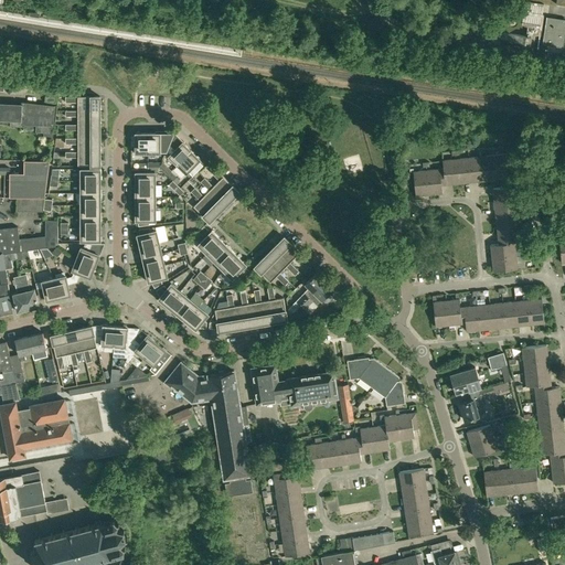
[(541,36),(544,6),(525,2),(521,24),(528,28),(526,36),(500,33),(499,40),(509,42),(531,46),(532,35),(541,36)]
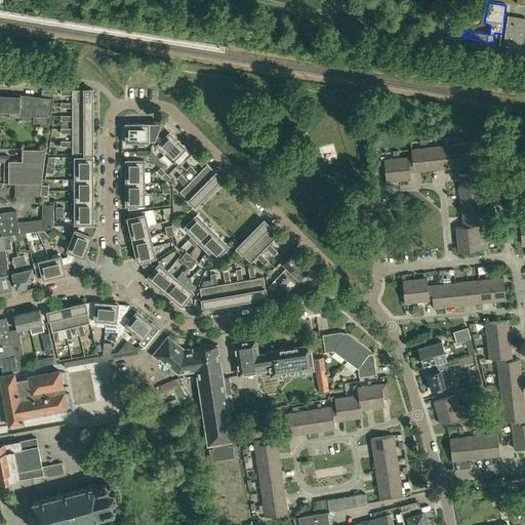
[(524,18),(509,16),(506,40),(523,43),(524,29),(524,18)]
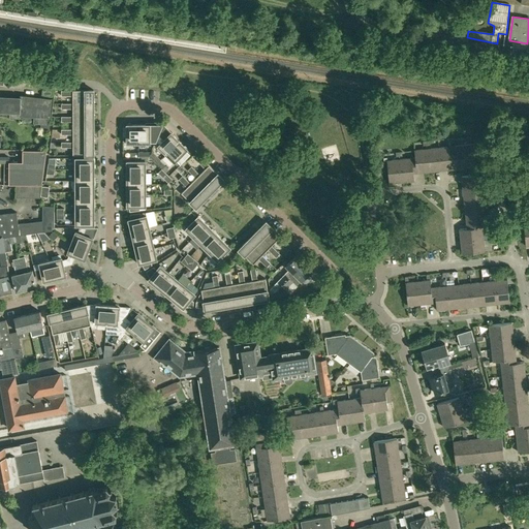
[(54,86),(42,85),(41,95),(52,97),(54,86)]
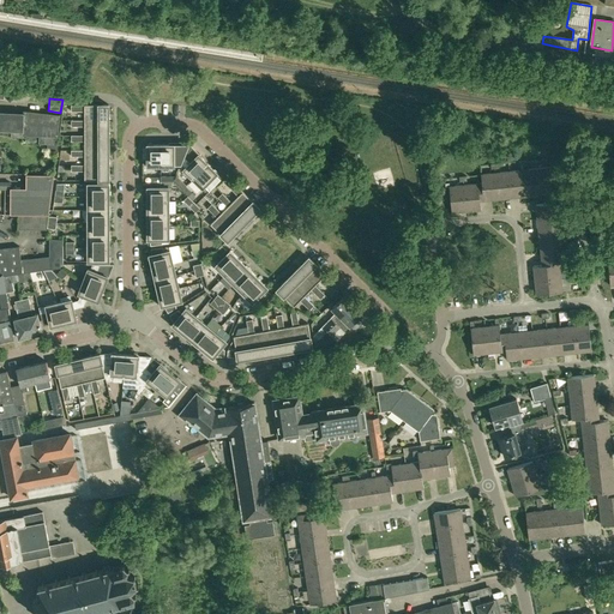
[(85,112),(85,120),(109,120),(109,104),(72,104),(72,112),(85,112)]
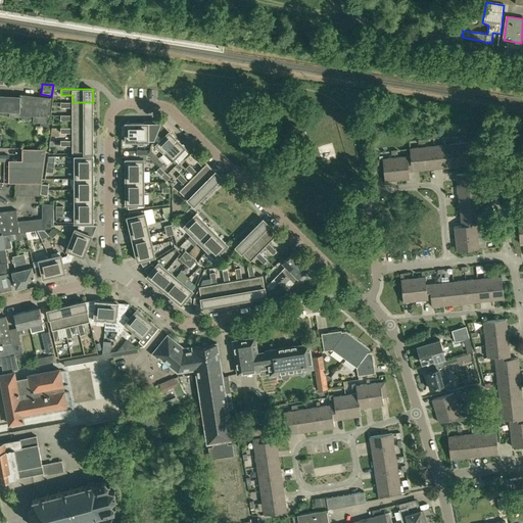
[(48,122),(50,97),(48,97),(19,94),(19,97),(0,96),(0,110),(10,111),(9,116),(20,116),(19,114),(34,115),(34,122),(43,123),(48,123),(48,122)]
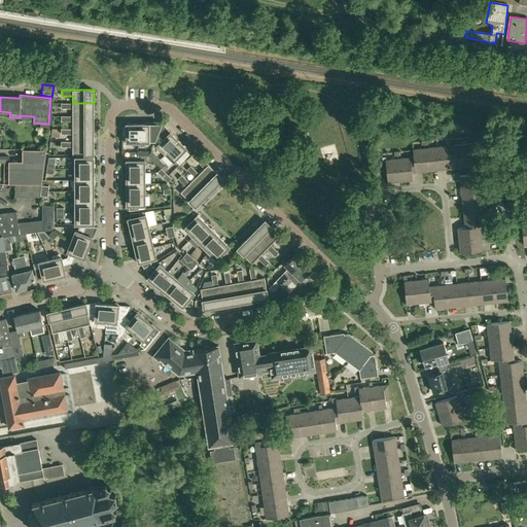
[(94,103),(73,103),(62,103),(62,108),(73,108),(73,115),(94,115),(94,103)]
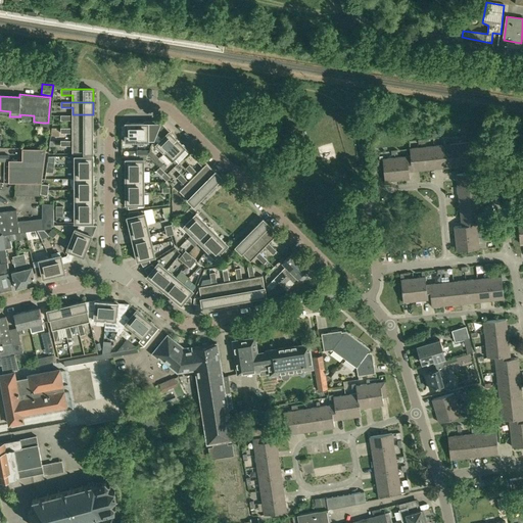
[(73,121),(73,128),(93,128),(93,114),(73,114),(61,114),(61,121),(73,121)]
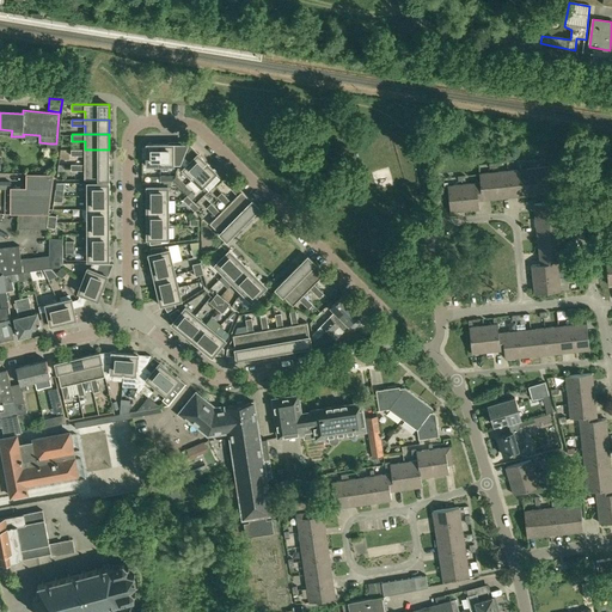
[(160,165),(160,145),(152,145),(152,144),(147,144),(147,147),(142,147),(142,159),(147,159),(147,165),(160,165)]
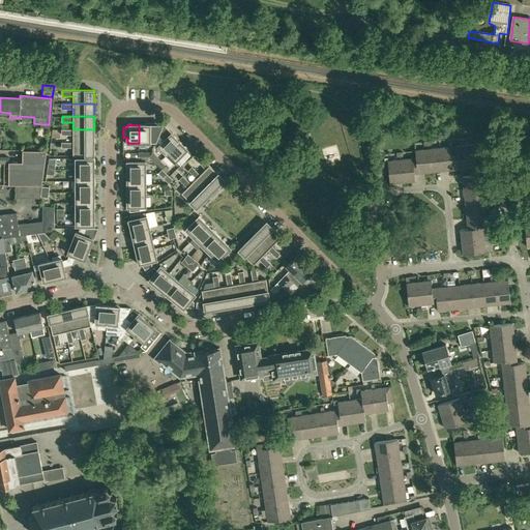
[(155,141),(158,135),(164,125),(164,124),(158,124),(158,125),(150,125),(150,124),(146,124),(146,125),(139,125),(139,143),(150,143),(150,141),(155,141)]
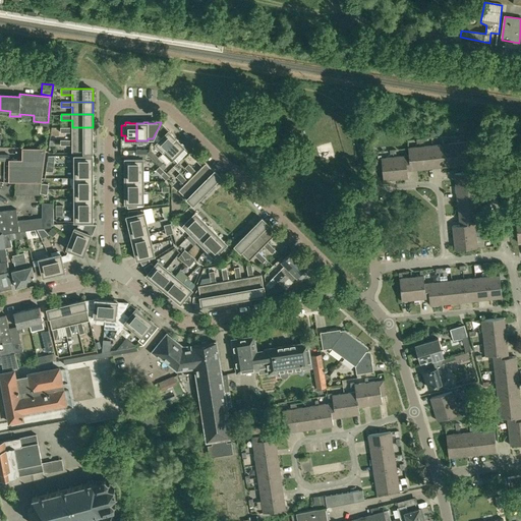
[(161,123),(156,132),(153,138),(157,142),(156,143),(164,152),(176,139),(171,134),(172,133),(169,130),(168,130),(161,123)]
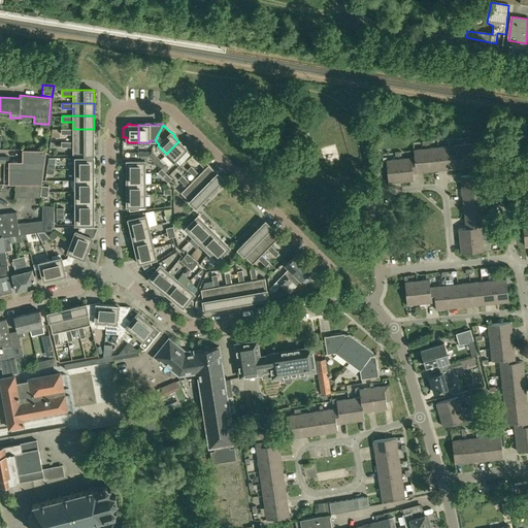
[(94,129),(73,129),(62,129),(62,134),(73,134),(73,141),(94,141),(94,129)]
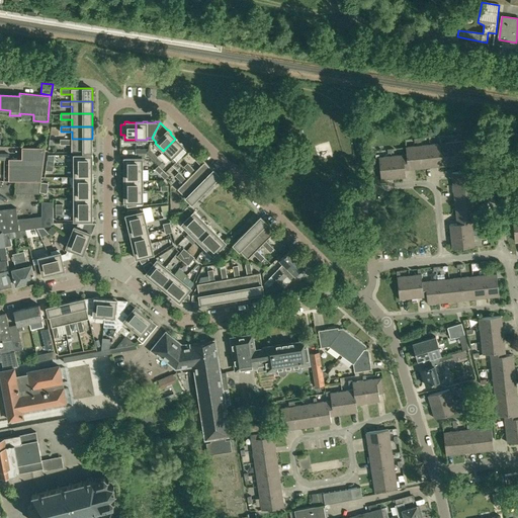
[(92,152),(92,139),(72,139),(61,139),(61,145),(72,144),(72,152),(92,152)]
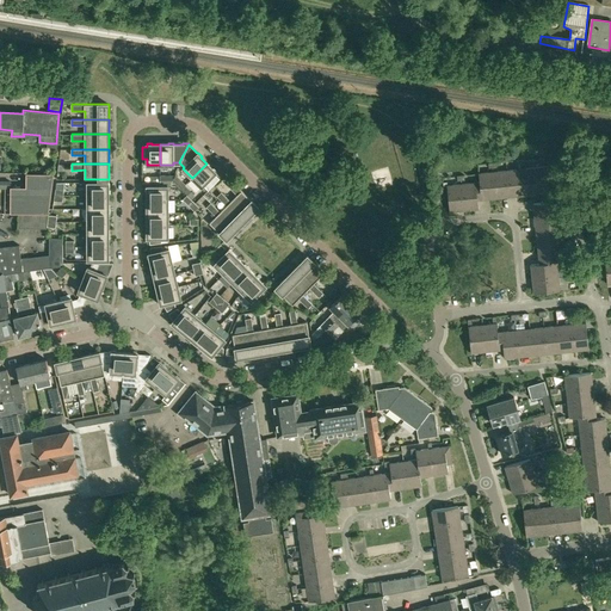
[(213,168),(207,164),(192,178),(202,187),(203,185),(208,191),(214,185),(208,180),(215,174),(217,172),(214,168),(213,168)]
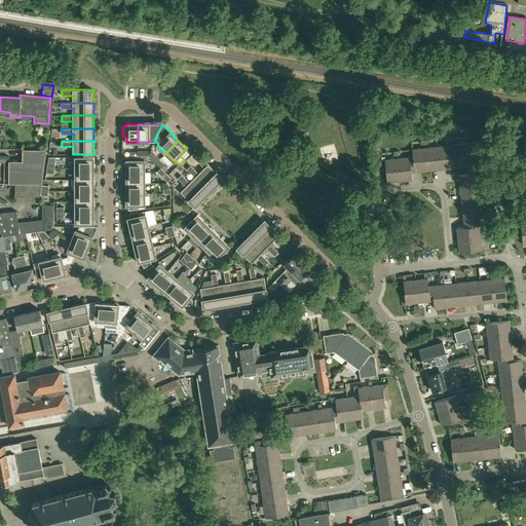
[(462,166),(461,156),(461,150),(460,145),(448,146),(450,167),(462,166)]
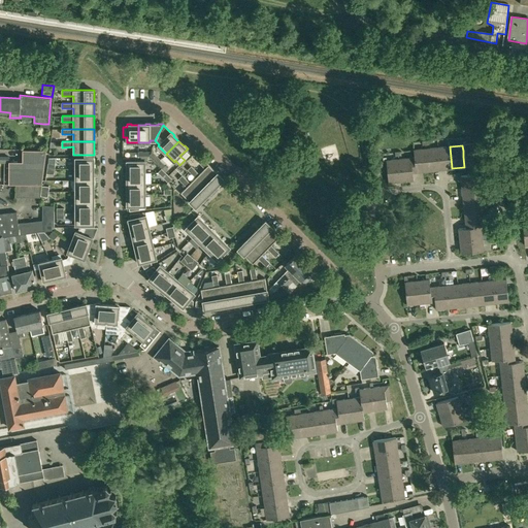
[(439,170),(452,168),(450,146),(437,147),(439,170)]
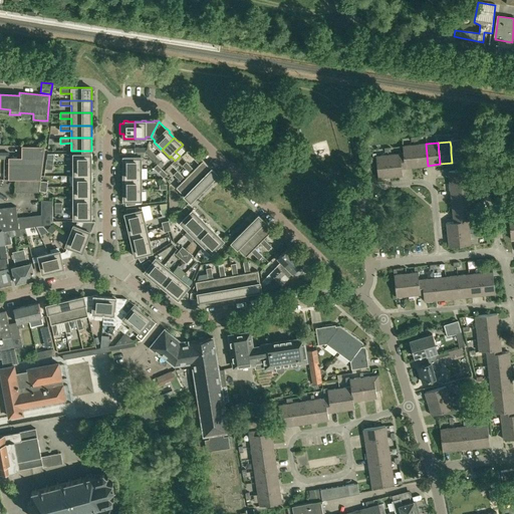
[(426,144),(415,145),(417,167),(428,166),(426,144)]
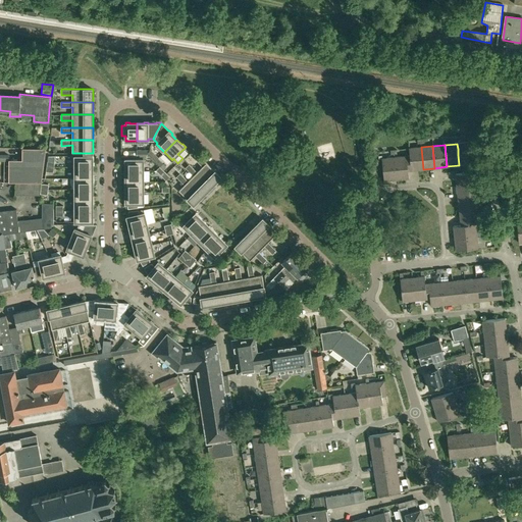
[(13,181),(15,181),(21,181),(28,181),(34,181),(41,183),(46,148),(22,147),(21,159),(8,159),(8,181),(13,181)]
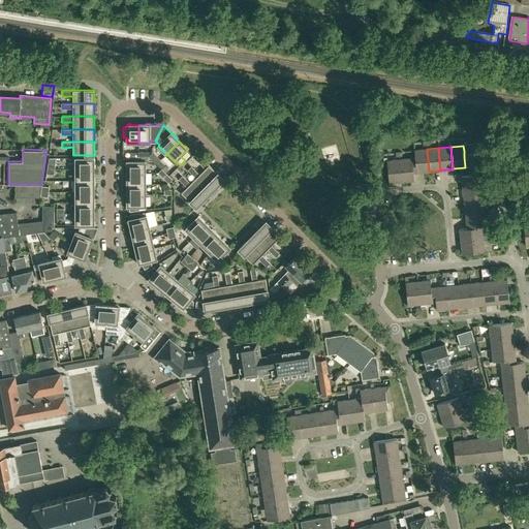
[(416,173),(429,172),(427,149),(414,150),(415,158),(416,173)]
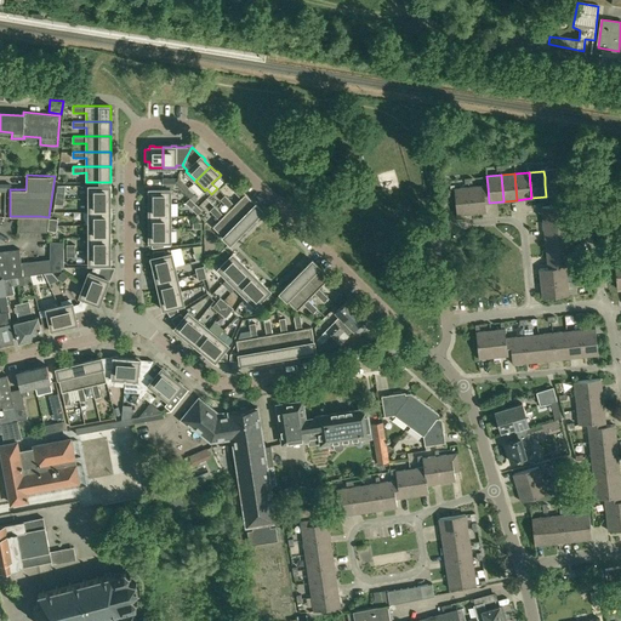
[(546,197),(560,195),(559,183),(545,184),(546,197)]
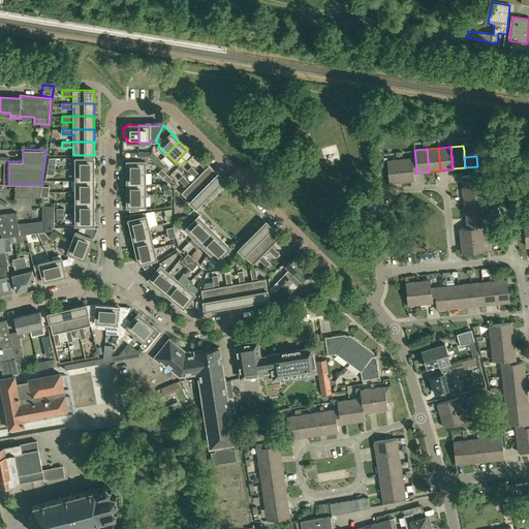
[(197,161),(206,169),(199,175),(215,189),(224,180),(209,165),(207,162),(201,157),(197,161)]
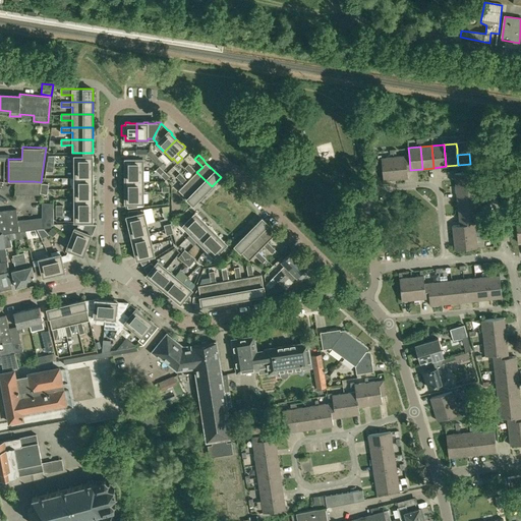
[(74,156),(74,157),(74,167),(93,167),(93,160),(94,160),(94,156),(91,156),(74,156)]
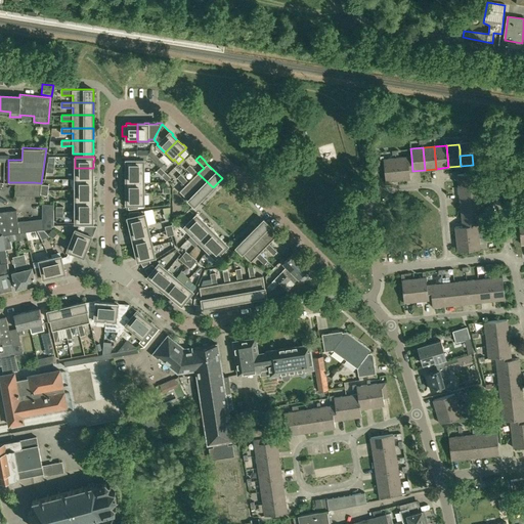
[(409,171),(412,171),(411,157),(395,158),(397,180),(410,179),(409,171)]
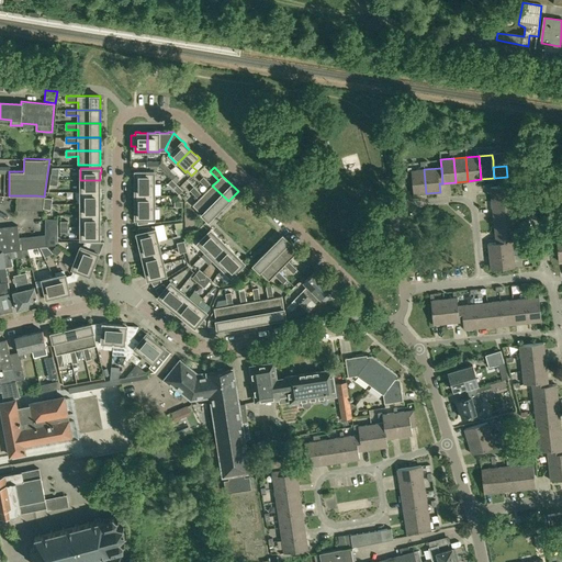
[(424,169),(412,170),(414,194),(426,193),(424,169)]
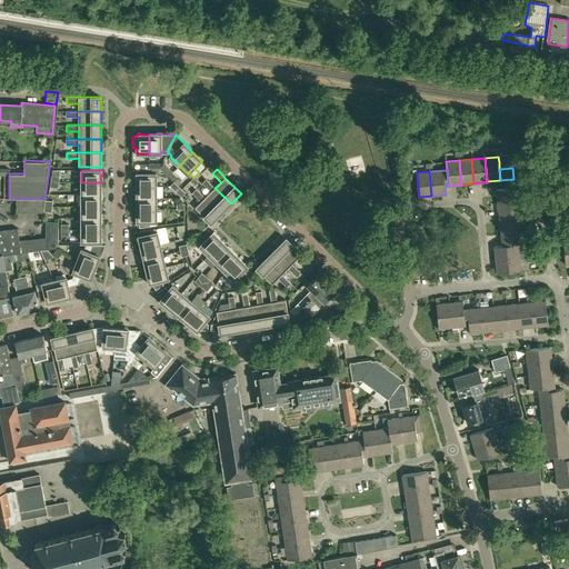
[(137,186),(157,186),(157,173),(139,173),(136,173),(136,178),(137,178),(137,186)]
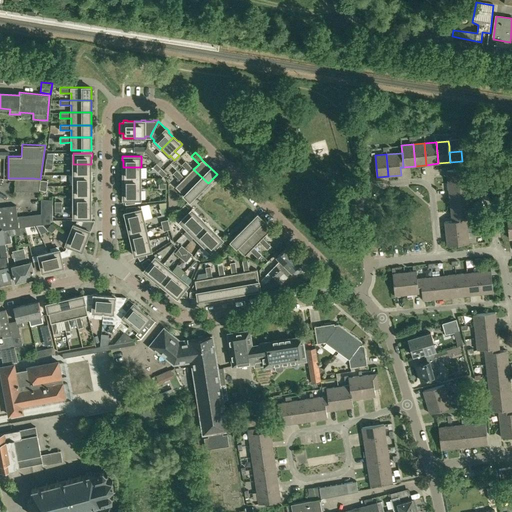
[(189,173),(184,178),(199,192),(208,183),(193,169),(186,161),(182,165),(189,173)]
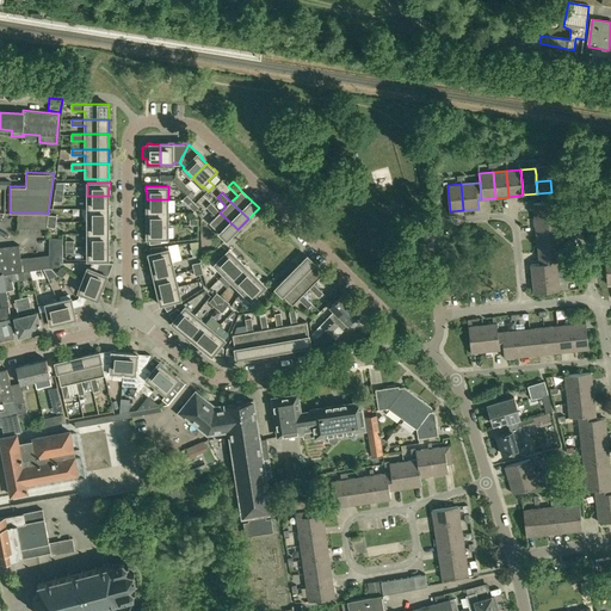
[(109,196),(87,196),(87,209),(110,209),(110,204),(109,204),(109,196)]
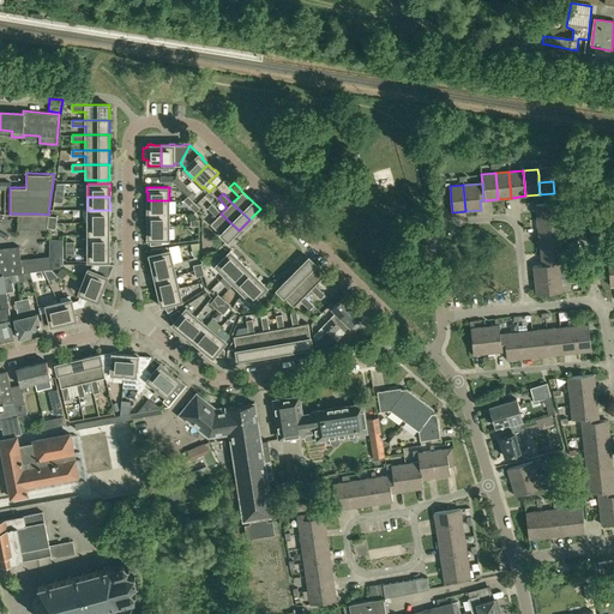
[(194,202),(187,197),(184,200),(190,206),(194,202)]
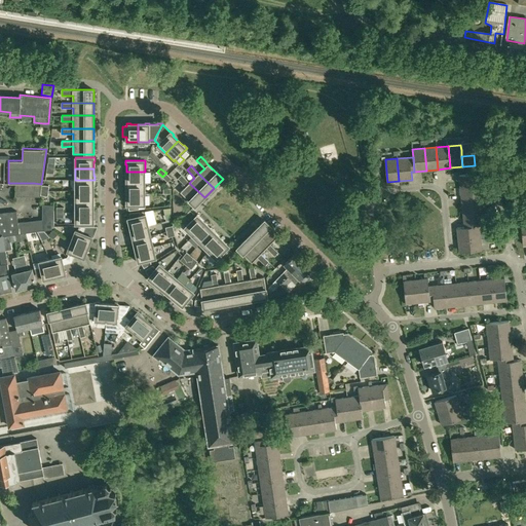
[(125,183),(145,182),(145,172),(126,172),(126,179),(125,179),(125,183)]
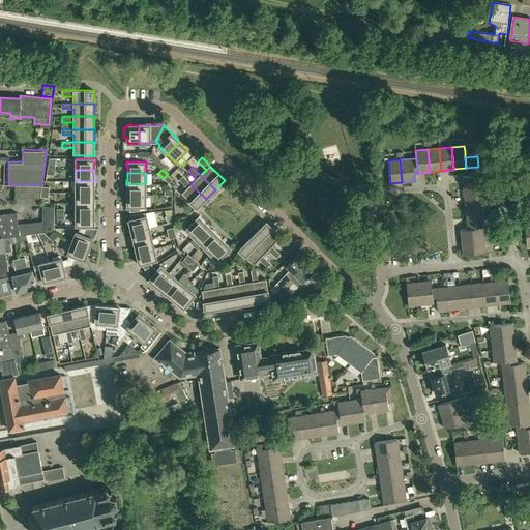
[(173,179),(168,174),(164,178),(169,183),(173,179)]
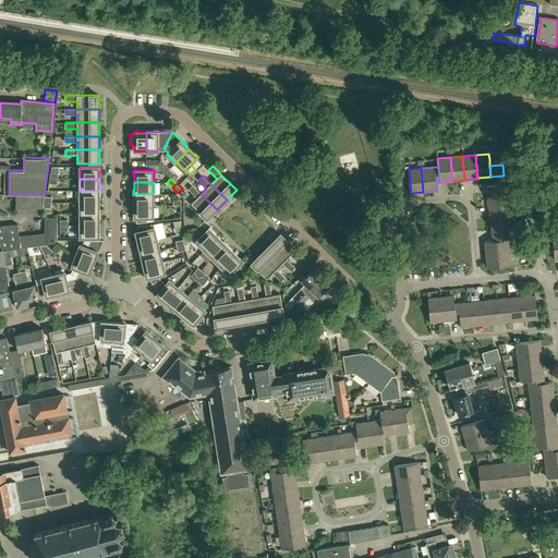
[(487,186),(488,198),(511,196),(510,183),(487,186)]
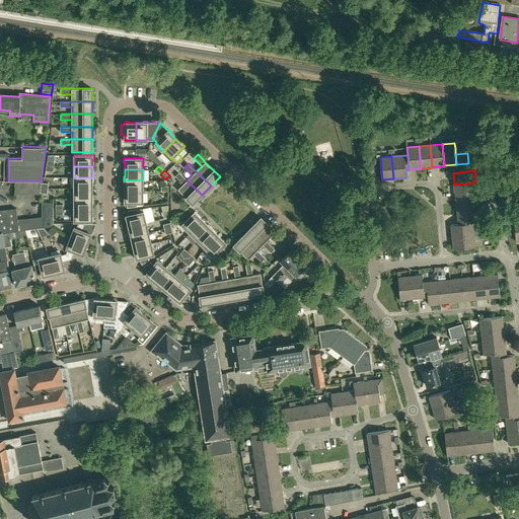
[(202,195),(187,180),(179,172),(175,176),(183,184),(177,190),(193,204),(202,195)]
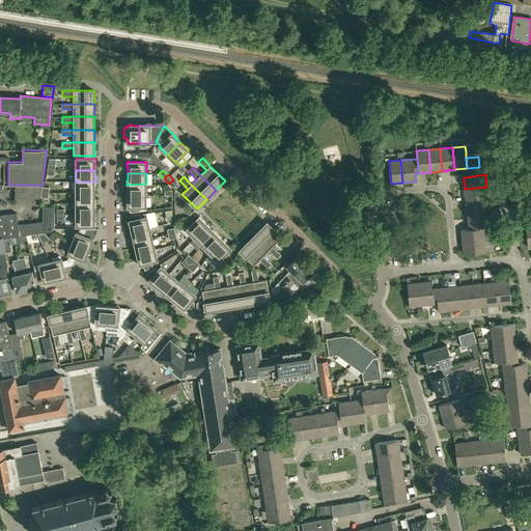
[(95,185),(95,182),(76,182),(76,192),(94,192),(94,185),(95,185)]
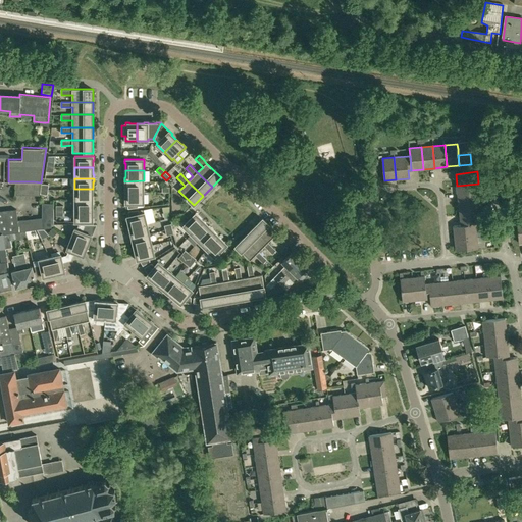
[(0,230),(2,230),(2,235),(13,232),(18,231),(17,220),(13,181),(8,181),(0,180),(0,230)]
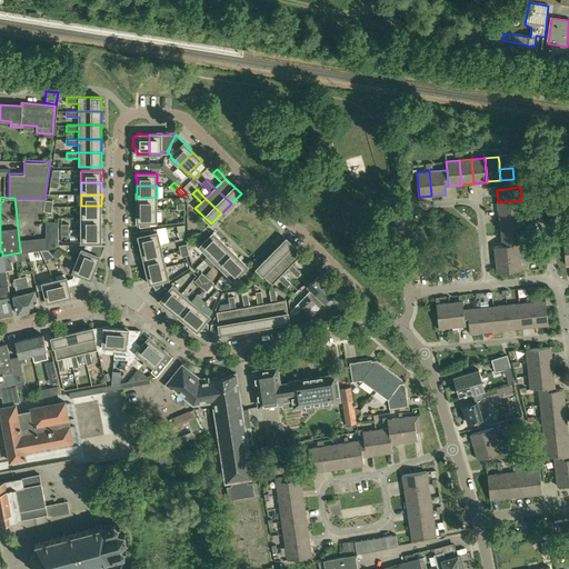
[(137,209),(157,209),(157,197),(136,198),(136,202),(137,202),(137,209)]
